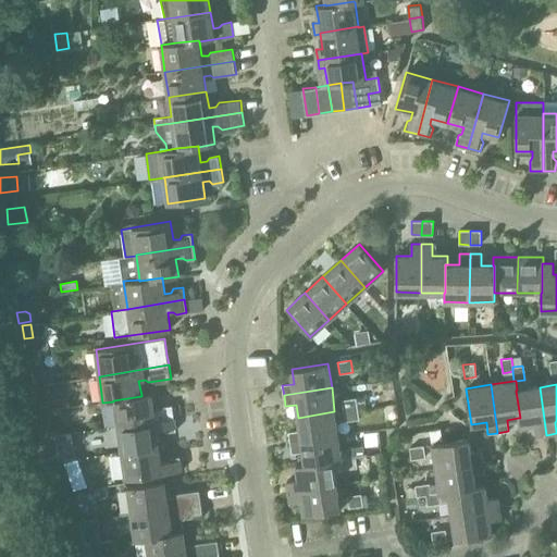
[(520,418),(518,418),(520,426),(534,424),(535,436),(546,435),(540,387),(517,390),(516,391),(520,418)]
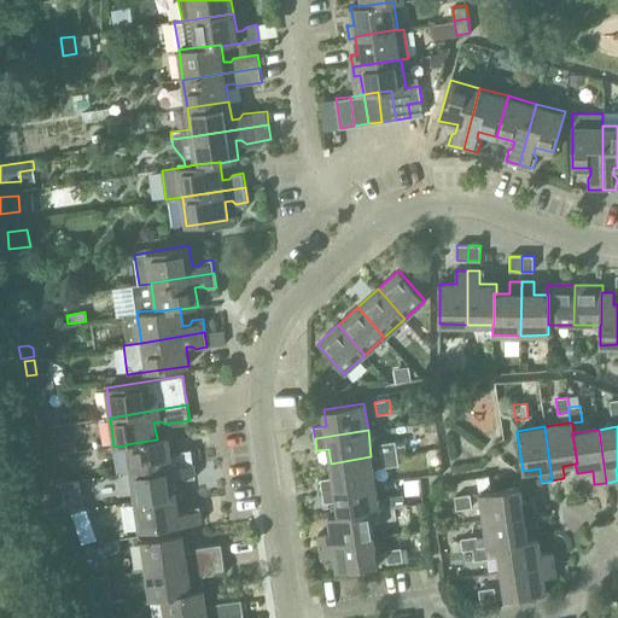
[(169,437),(157,438),(157,439),(126,444),(126,445),(130,473),(193,464),(191,450),(181,452),(179,455),(172,456),(169,437)]
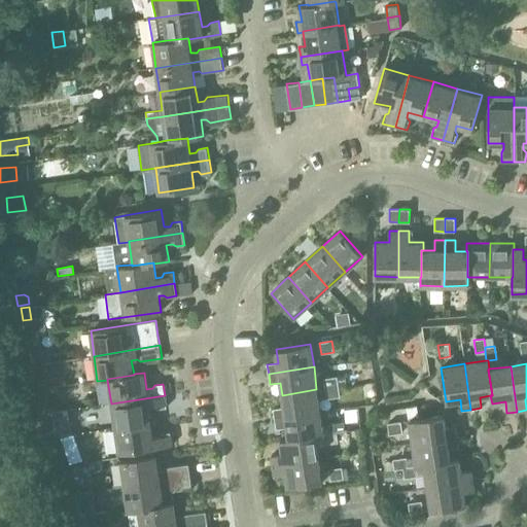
[(324,378),(326,388),(339,386),(338,377),(324,378)]
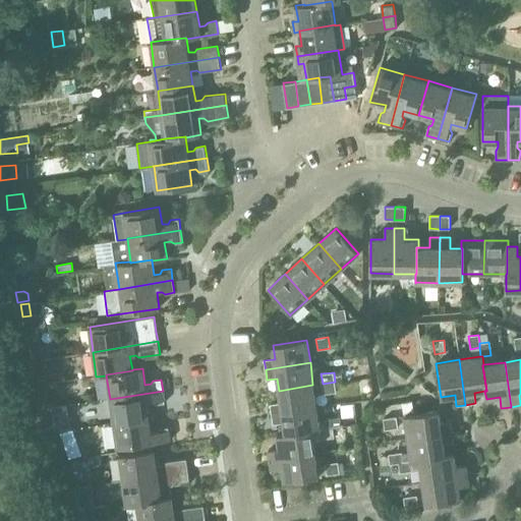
[(323,384),(324,393),(336,391),(335,382),(323,384)]
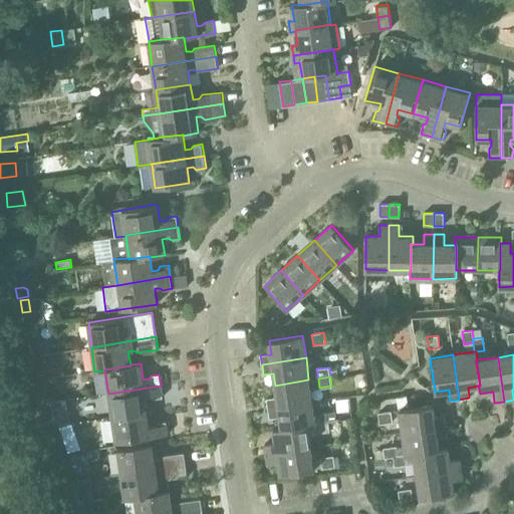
[(312,403),(308,379),(275,386),(277,398),(267,399),(269,409),(312,403)]
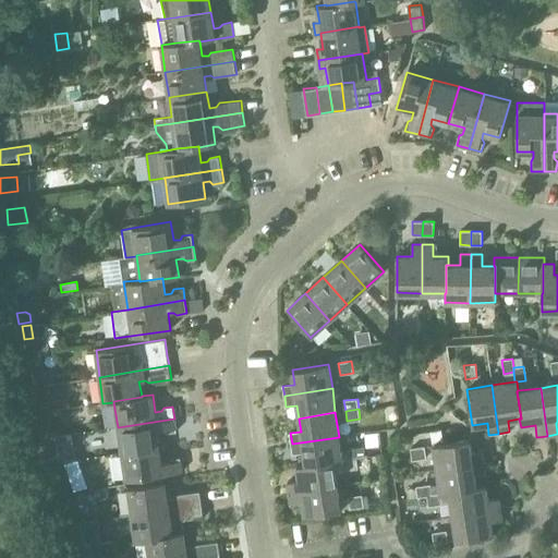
[(176,432),(174,419),(118,427),(121,453),(160,447),(158,432),(164,431),(168,433),(176,432)]
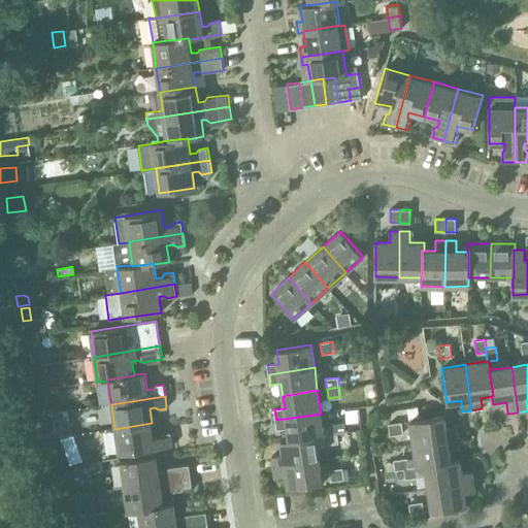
[(407,408),(408,419),(419,417),(418,407),(407,408)]
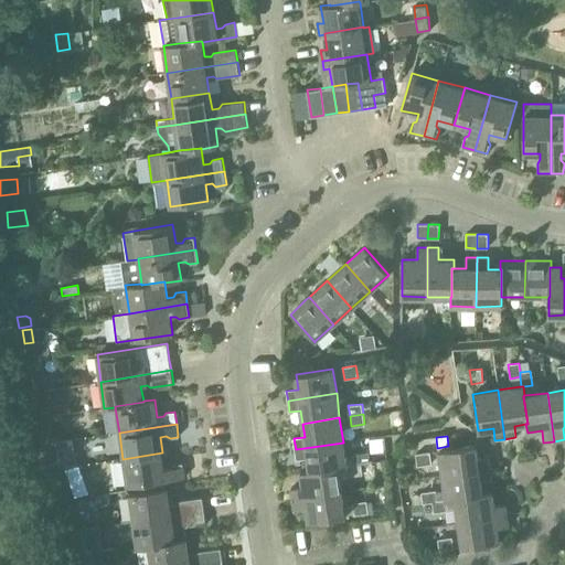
[(72,439),(55,441),(60,468),(76,466),(72,439)]
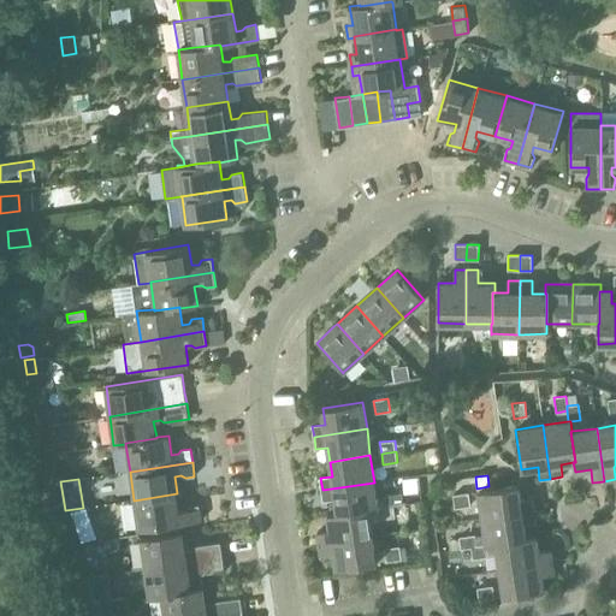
[(337,515),(368,510),(378,509),(378,508),(374,483),(323,490),(324,503),(336,502),(337,515)]
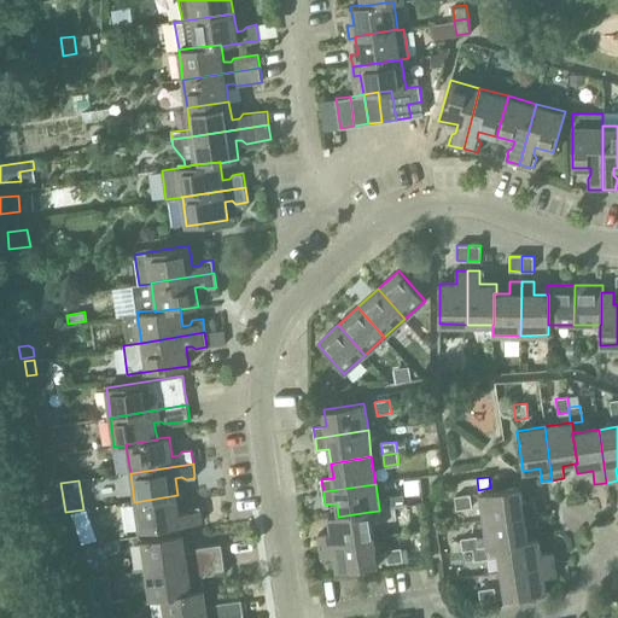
[(479,494),(483,520),(536,512),(534,500),(522,502),(519,487),(479,494)]
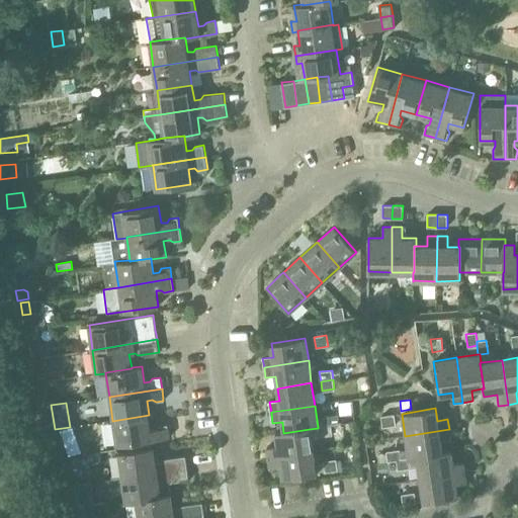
[(325,416),(326,426),(331,425),(340,424),(338,414),(325,416)]
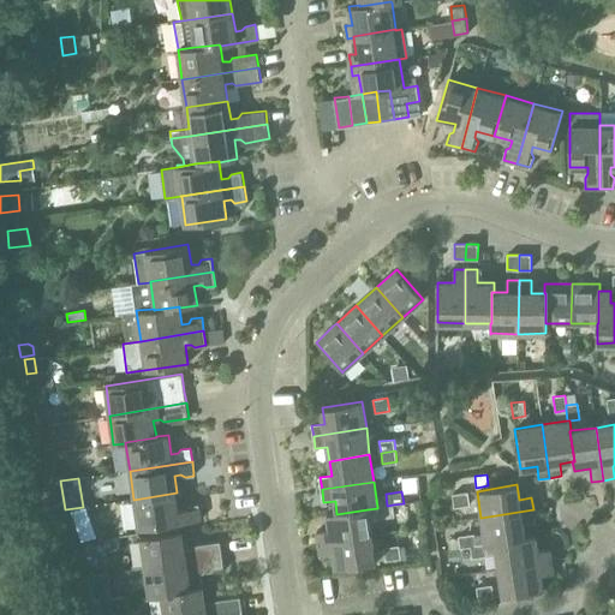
[(179,512),(177,493),(133,500),(138,529),(199,520),(198,505),(189,506),(186,511),(179,512)]
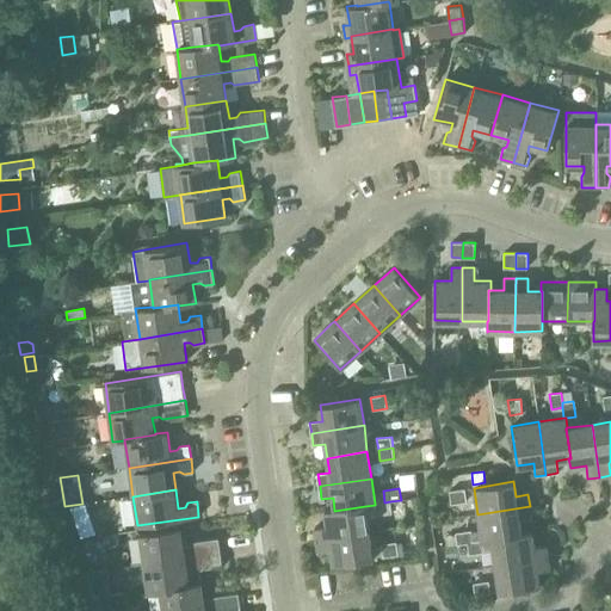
[(467,501),(464,489),(449,492),(451,504),(467,501)]
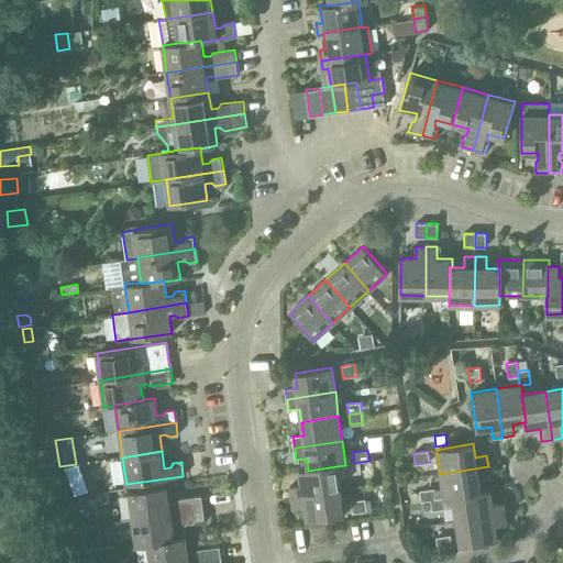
[(354,463),(345,465),(348,474),(361,472),(360,462),(354,463)]
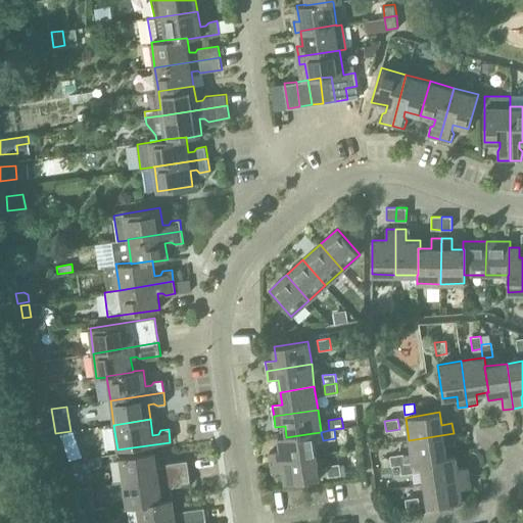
[(80,456),(72,432),(61,436),(69,460),(80,456)]
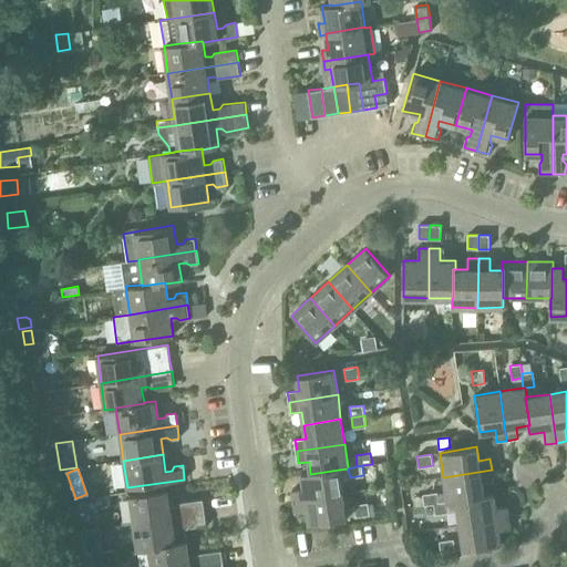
[(339,470),(310,474),(301,475),(303,490),(292,492),(294,501),(342,493),(339,470)]
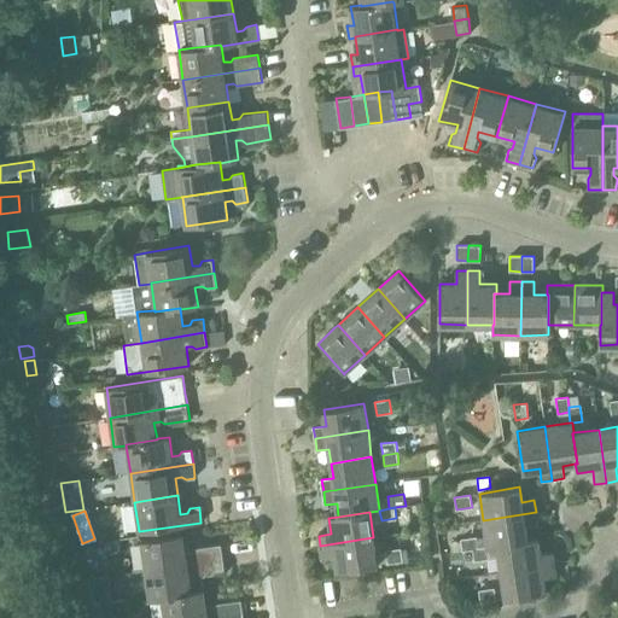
[(537,524),(536,512),(483,520),(488,547),(497,546),(497,544),(528,541),(528,540),(525,526),(537,524)]
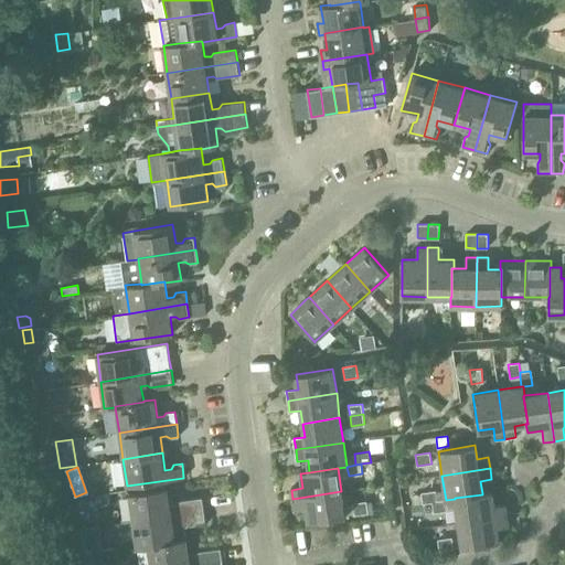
[(129,493),(134,522),(204,511),(202,498),(180,501),(177,505),(170,507),(167,488),(129,493)]
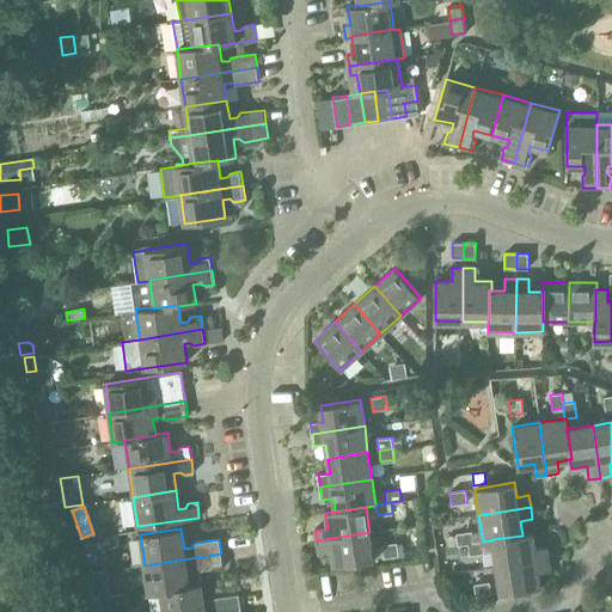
[(334,565),(335,564),(374,560),(369,532),(317,540),(318,552),(331,551),(334,565)]
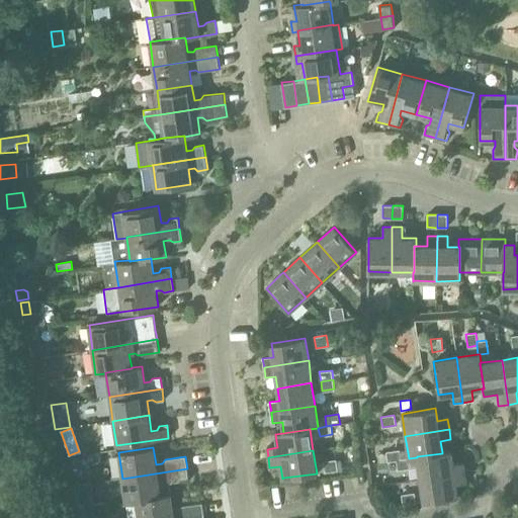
[(401,459),(399,450),(386,452),(387,461),(396,460),(401,459)]
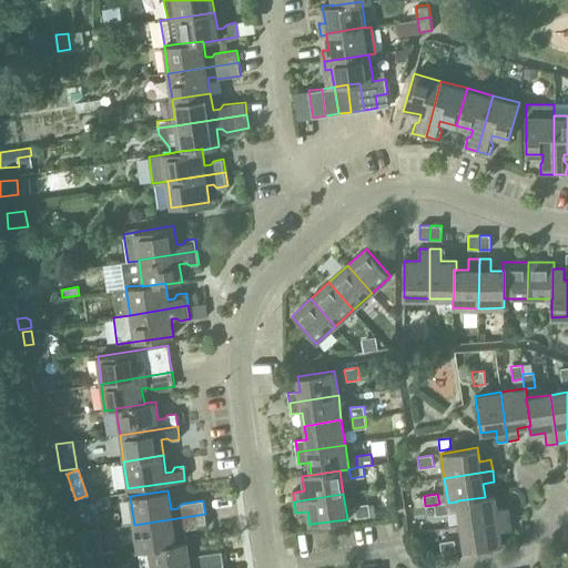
[(494,494),(485,496),(485,497),(457,500),(457,501),(460,525),(510,518),(508,507),(496,508),(494,495),(494,494)]
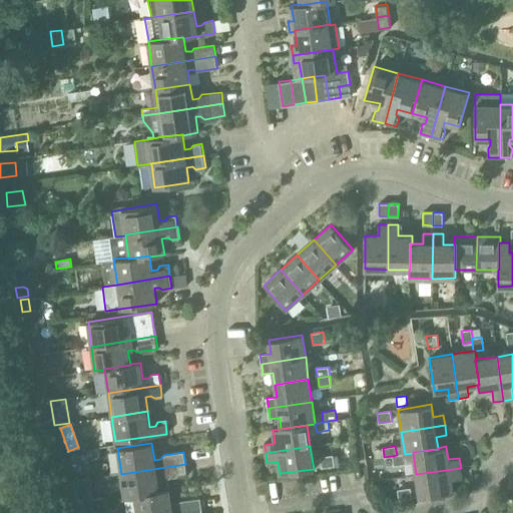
[(98,448),(87,450),(88,458),(99,456),(100,456),(99,448),(98,448)]
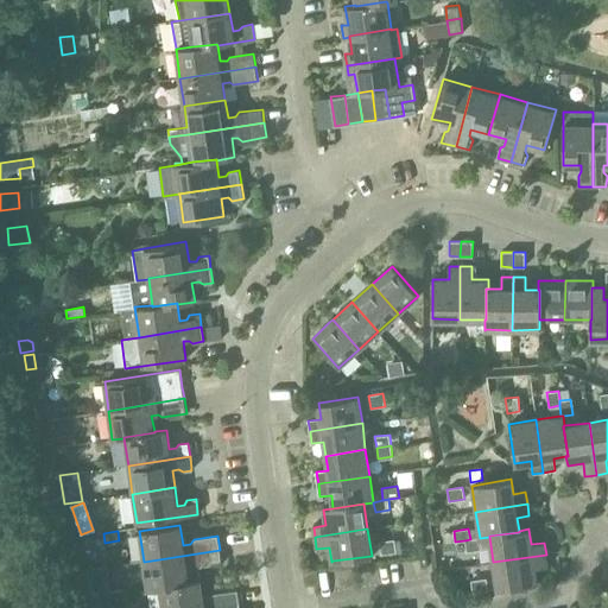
[(470,539),(464,540),(467,552),(482,550),(480,538),(470,539)]
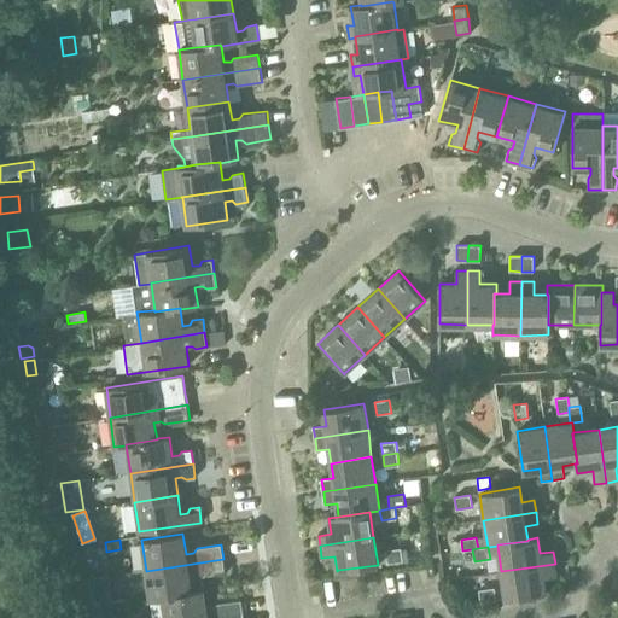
[(401,548),(385,551),(386,563),(402,561),(401,548)]
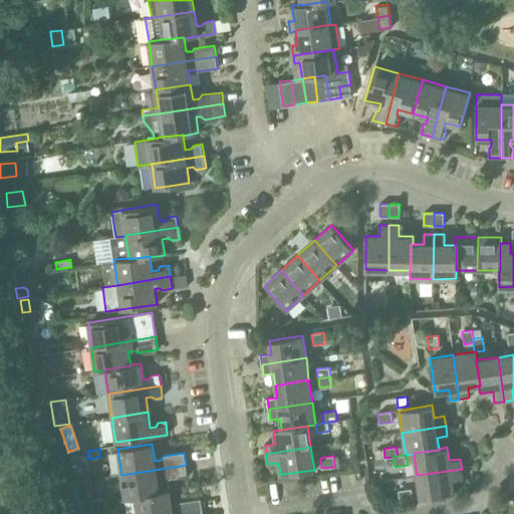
[(186,465),(121,475),(124,499),(135,498),(135,497),(159,493),(159,492),(158,478),(164,477),(168,480),(188,477),(186,465)]
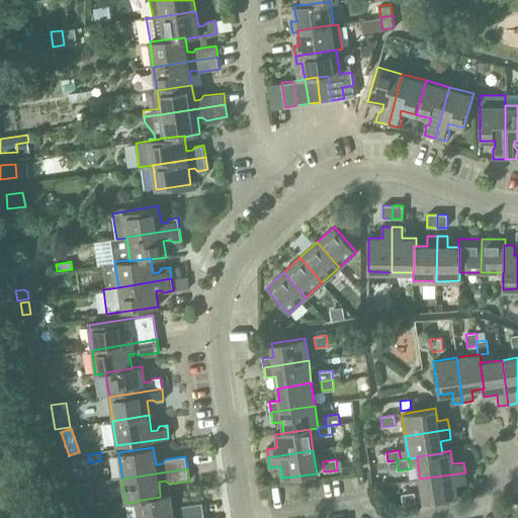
[(466,482),(465,472),(420,479),(424,502),(457,497),(455,484),(466,482)]
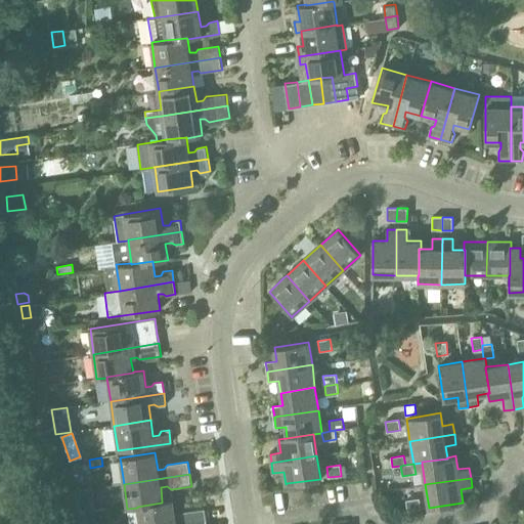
[(407,511),(421,509),(419,497),(406,499),(407,511)]
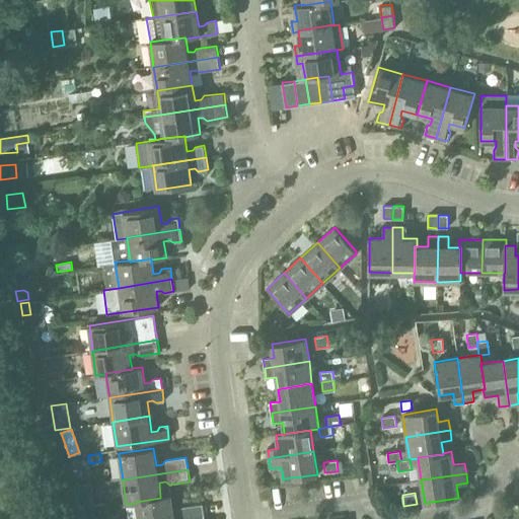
[(138,518),(187,518),(205,517),(203,504),(182,507),(180,511),(173,512),(171,495),(160,497),(160,498),(136,502),(136,503),(138,518)]
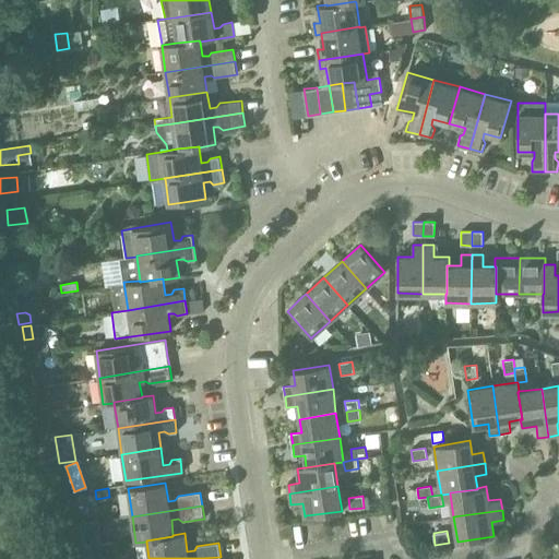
[(85,536),(91,548),(102,546),(100,534),(85,536)]
